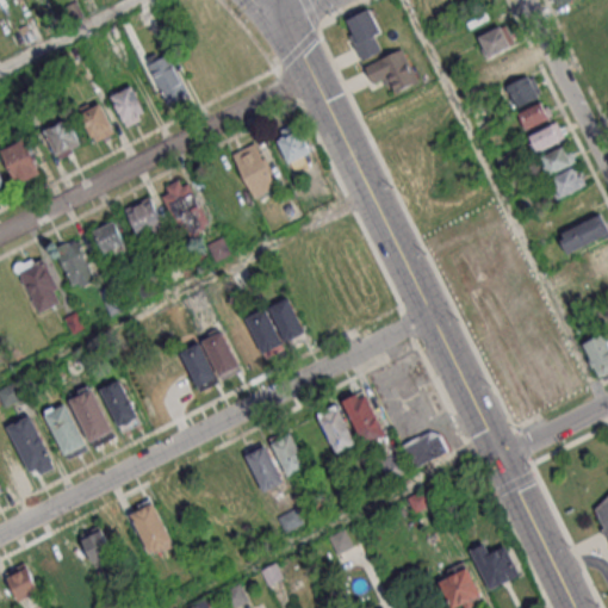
[(59,10),(75,2),(84,18),(67,26),(59,10)]
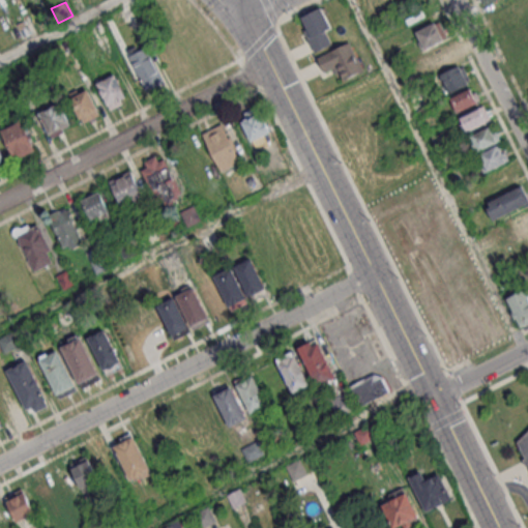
[(299,18),(319,8),(329,28),(323,31),(329,46),(312,54),(304,38),(309,36),(299,18)]
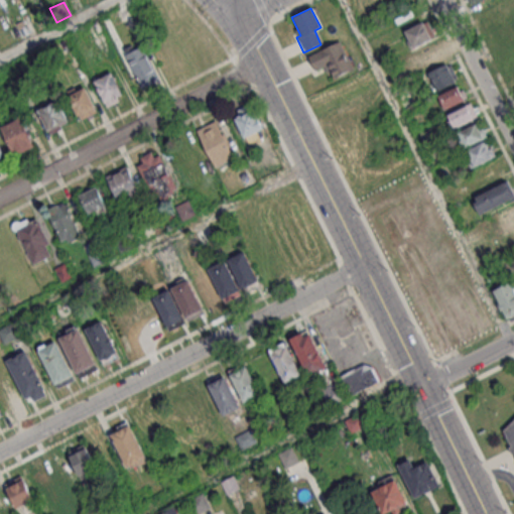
[(13,26),(24,20),(31,33),(20,39),(13,26)]
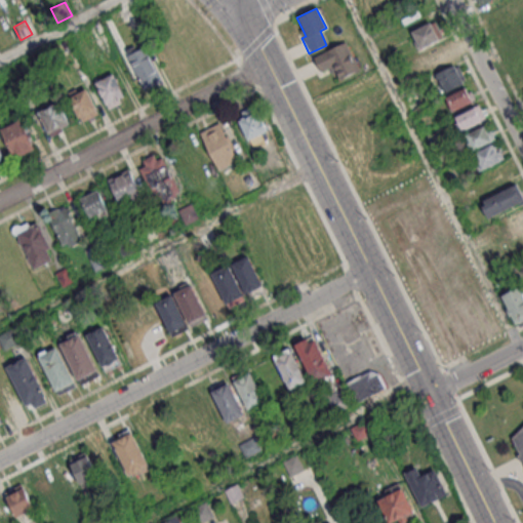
[(410,33),(430,23),(439,41),(419,51),(410,33)]
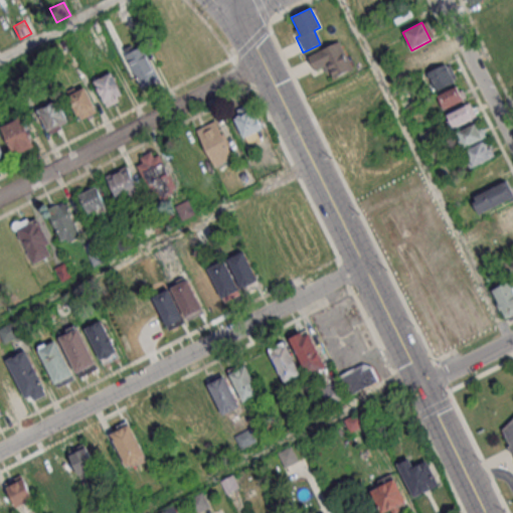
[(306,57),(338,41),(352,69),(333,78),(326,66),(314,72),(306,57)]
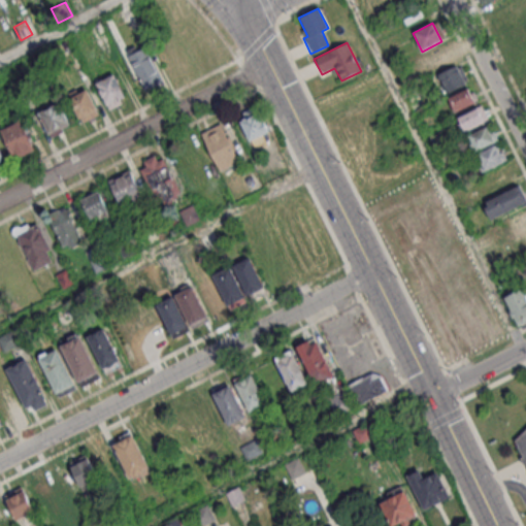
[(123,53),(142,43),(161,83),(142,92),(123,53)]
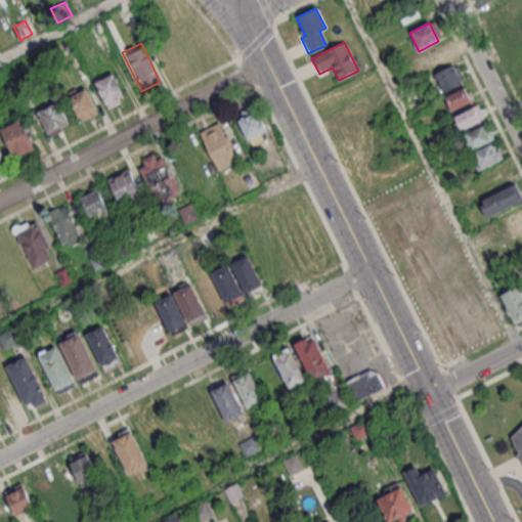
[(430,75),(449,64),(452,69),(457,67),(464,80),(459,82),(461,85),(440,95),(430,75)]
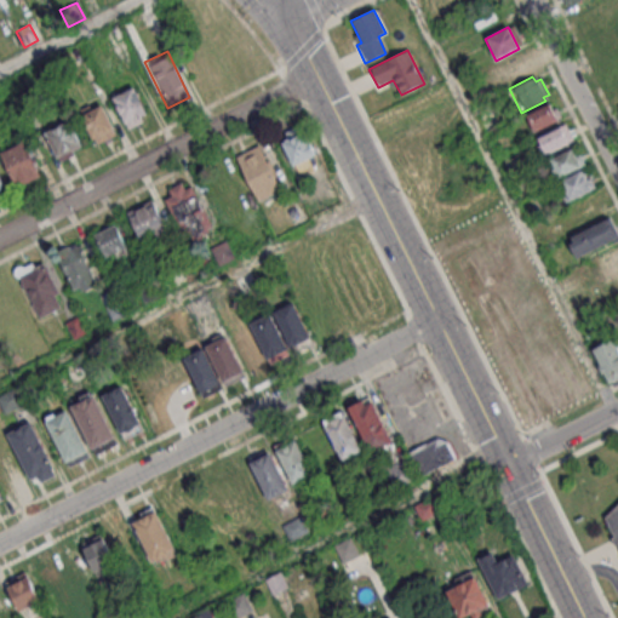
[(110,101),(133,89),(147,118),(124,130),(110,101)]
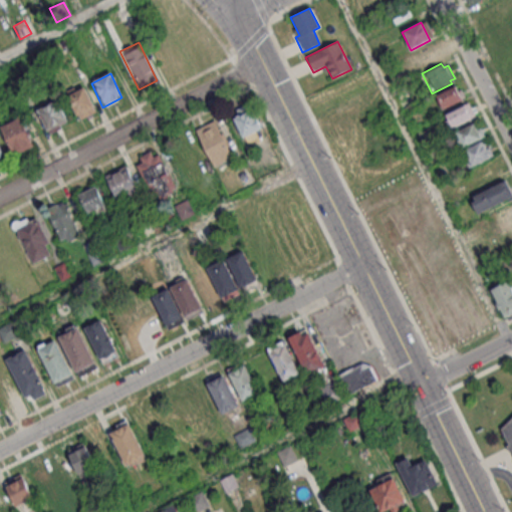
[(463,101),(458,87),(436,95),(441,109),(463,101)]
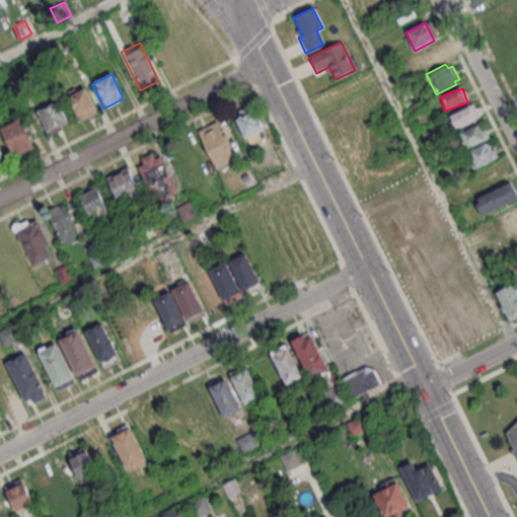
[(84,90),(95,113),(78,121),(68,98),(84,90)]
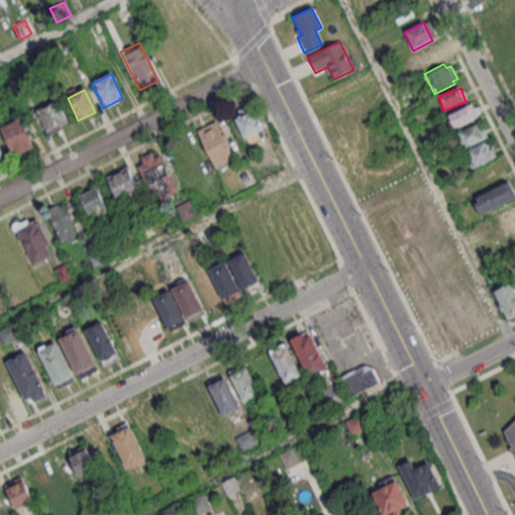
[(36,112),(59,101),(68,121),(45,132),(36,112)]
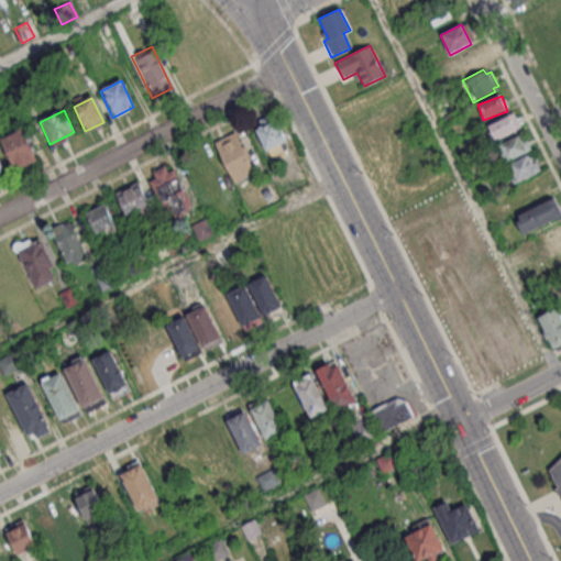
[(487,125),(513,114),(519,130),(494,141),(487,125)]
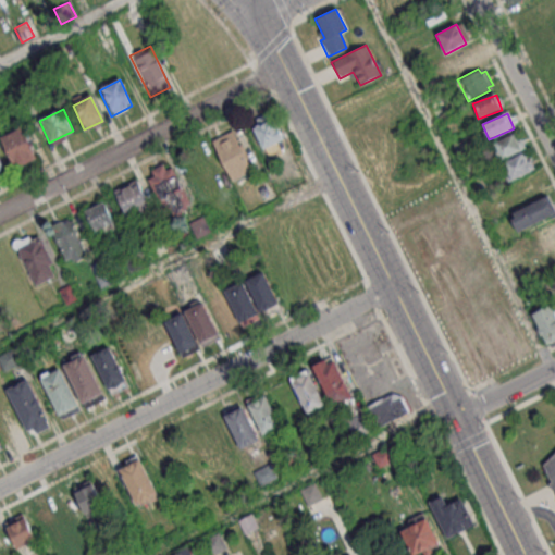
[(261,150),(250,128),(273,118),(284,139),(261,150)]
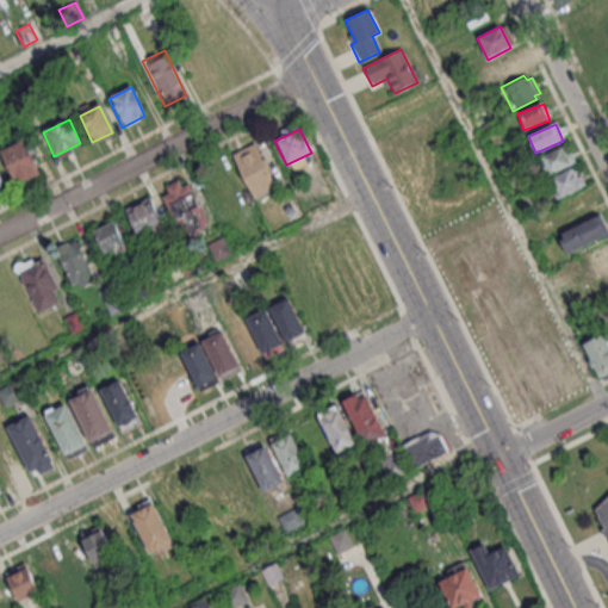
[(0,152),(23,141),(39,174),(17,185),(0,152)]
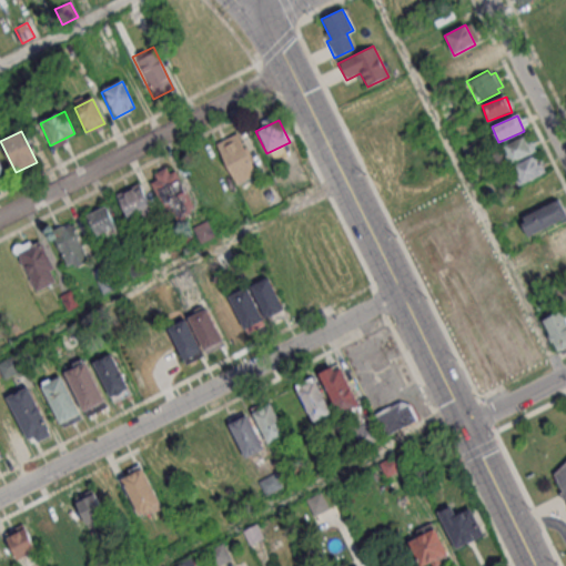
[(214,145),(239,133),(259,175),(234,187),(214,145)]
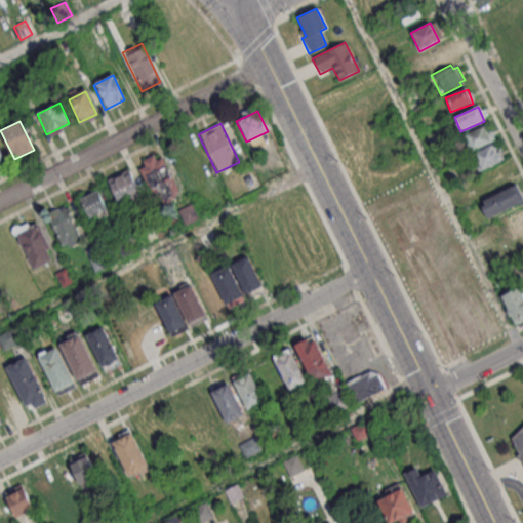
[(469,154),(493,141),(489,133),(486,135),(482,128),(466,136),(468,142),(463,144),(469,154)]
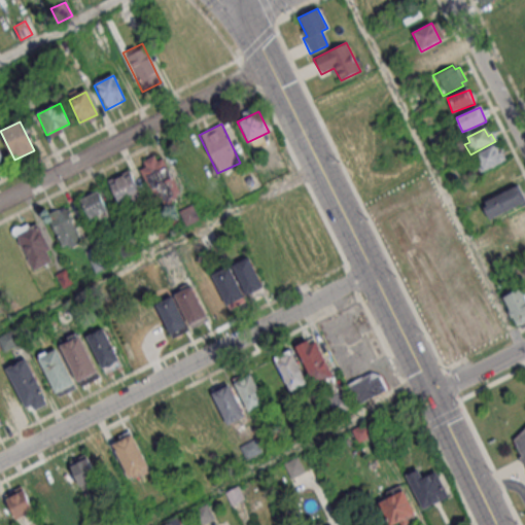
[(475,154),(494,145),(497,151),(500,149),(504,160),(480,172),(477,166),(479,165),(475,154)]
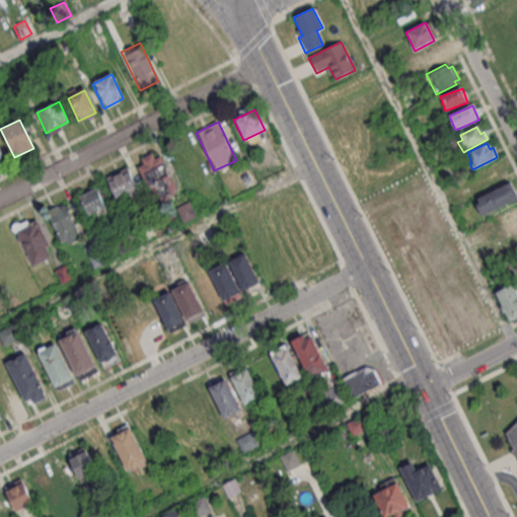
[(136,167),(159,156),(176,193),(154,204),(136,167)]
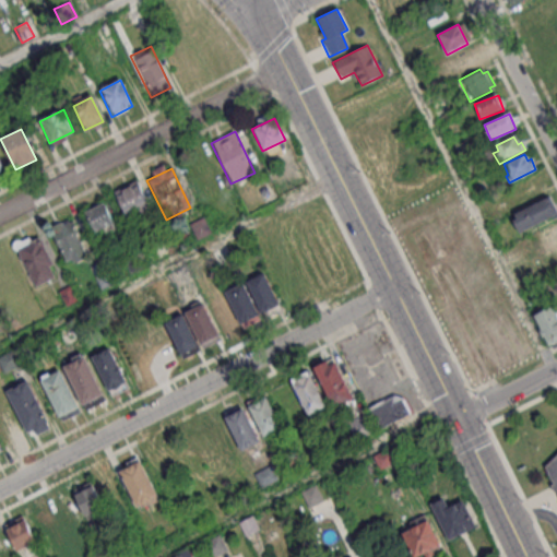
[(116,194),(137,185),(149,208),(127,218),(116,194)]
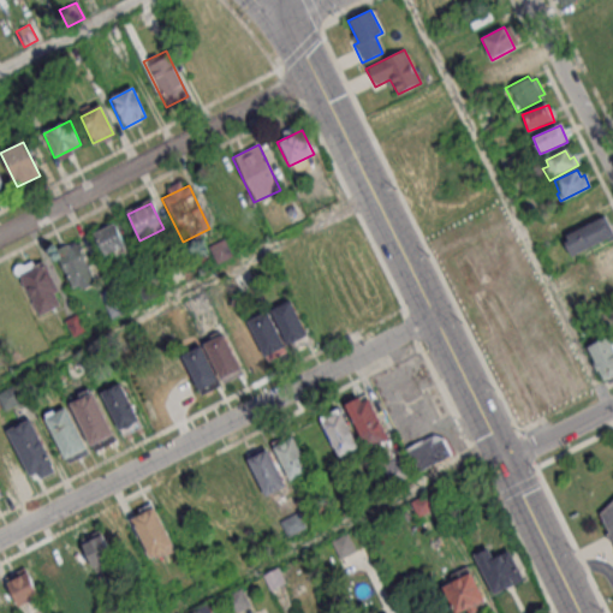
[(561,238),(603,216),(612,236),(572,257),(561,238)]
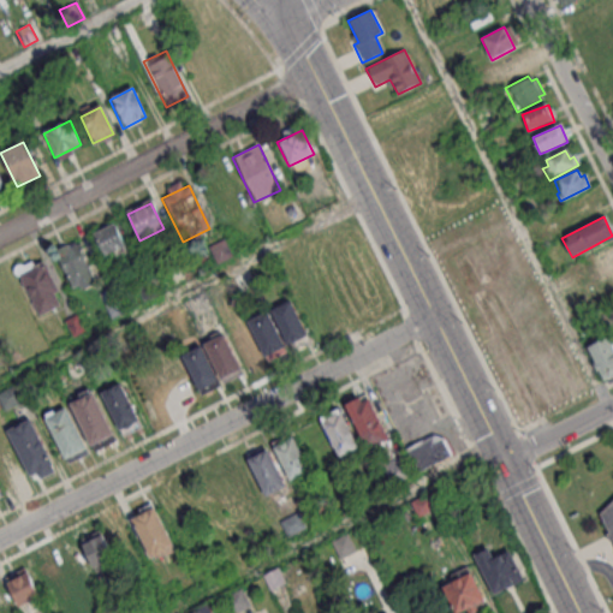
[(91,233),(112,222),(125,249),(105,260),(91,233)]
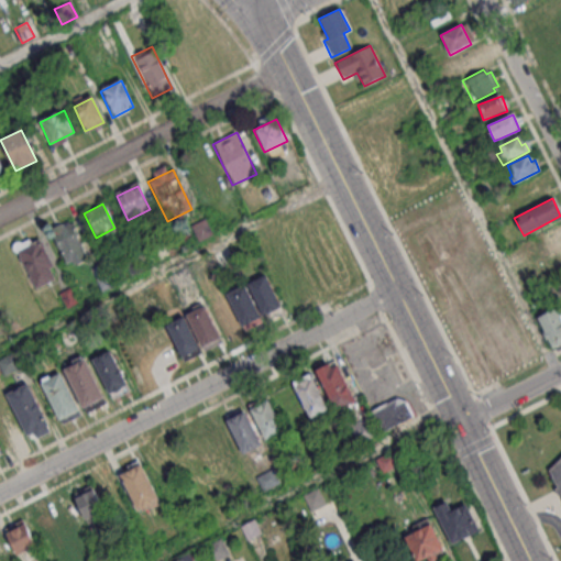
[(187,228),(201,220),(210,237),(195,243),(187,228)]
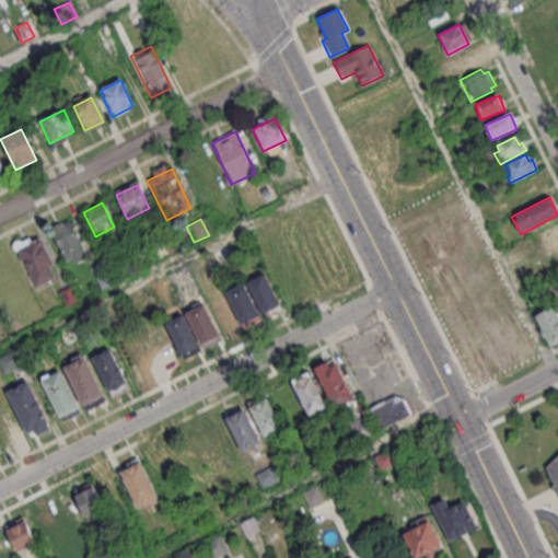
[(48,231),(69,221),(85,255),(65,265),(48,231)]
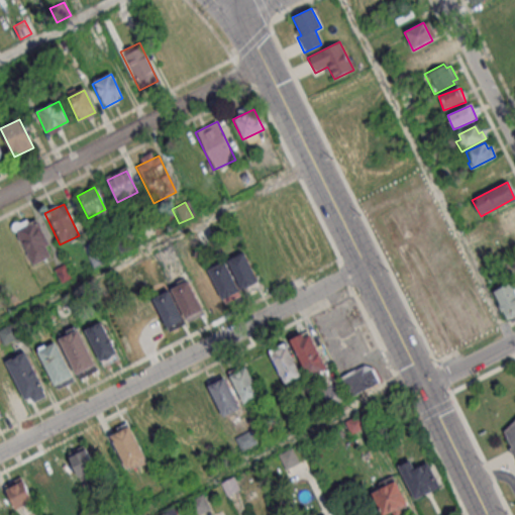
[(14,231),(33,222),(49,254),(30,264),(14,231)]
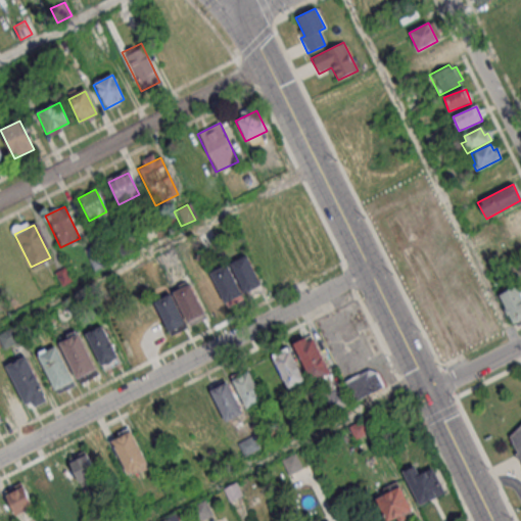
[(246,256),(261,285),(243,294),(229,265),(246,256)]
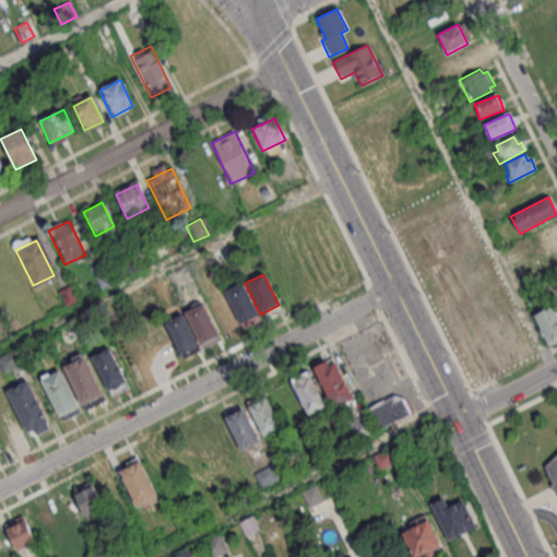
[(241,284),(258,316),(239,324),(224,293),(241,284)]
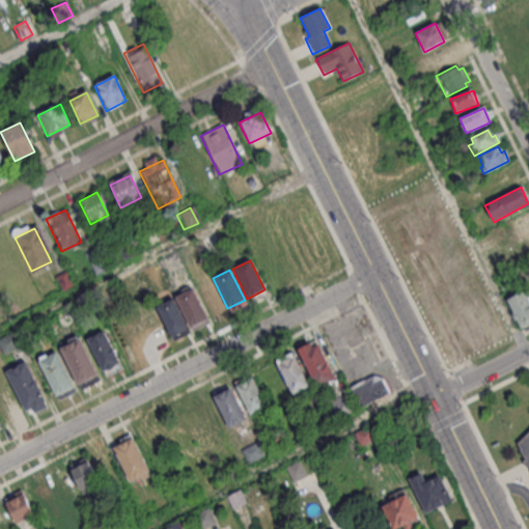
[(192,289),(207,319),(190,329),(174,298),(192,289)]
